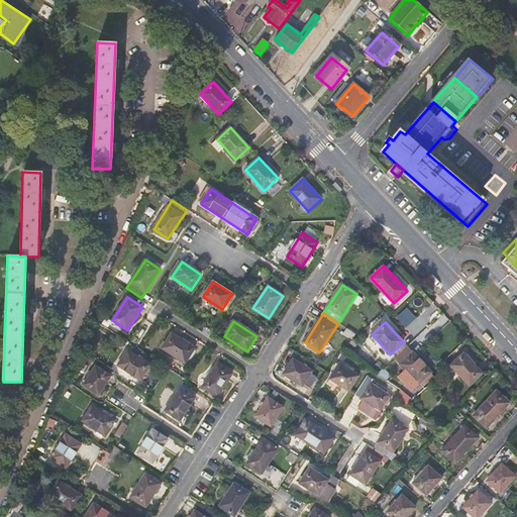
[(187,364),(196,349),(173,334),(164,348),(187,364)]
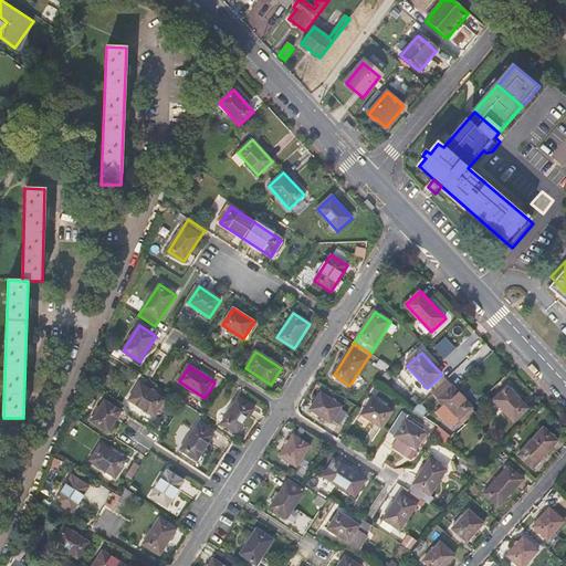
[(446,383),(432,395),(459,421),(473,408),(452,386),(451,387),(446,383)]
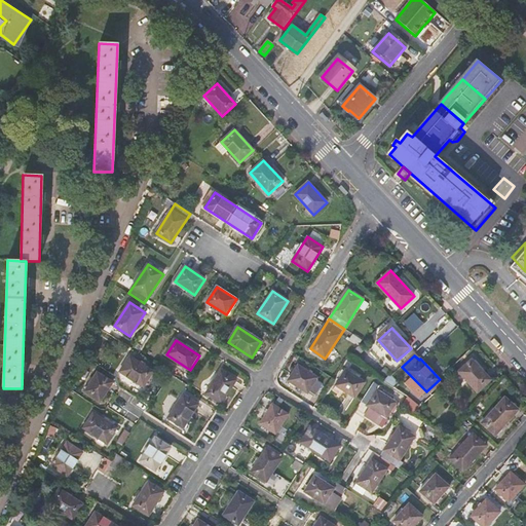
[(153,372),(130,357),(120,372),(143,387),(153,372)]
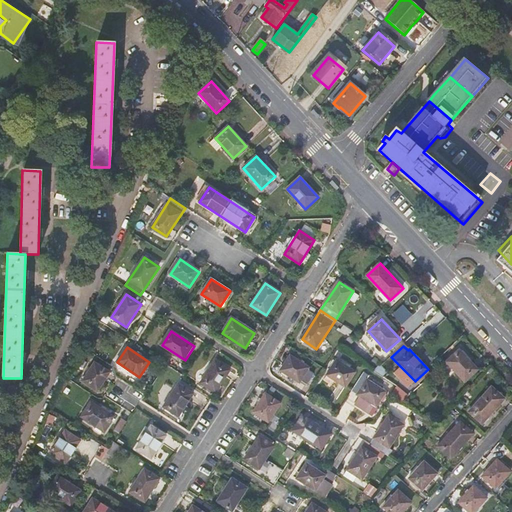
[(478,369),(460,350),(447,362),(465,382),(478,369)]
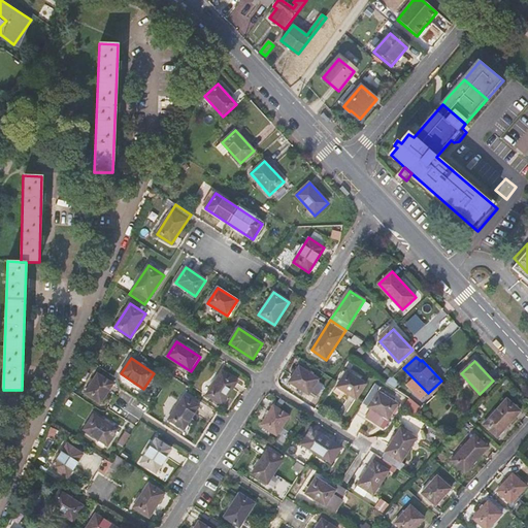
[(321,399),(328,389),(322,385),(323,383),(300,367),(290,383),(314,398),(315,395),(321,399)]
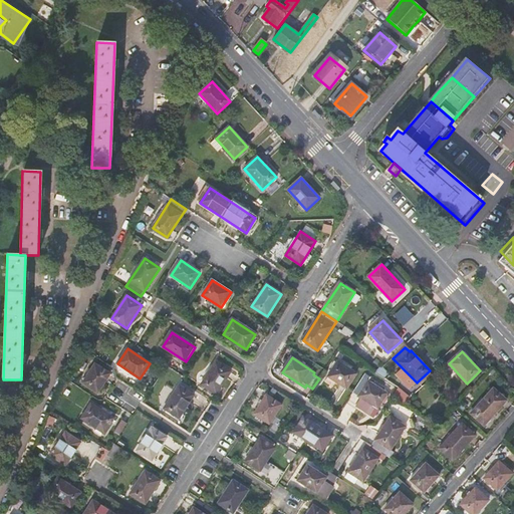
[(231,371),(216,361),(201,386),(216,396),(231,371)]
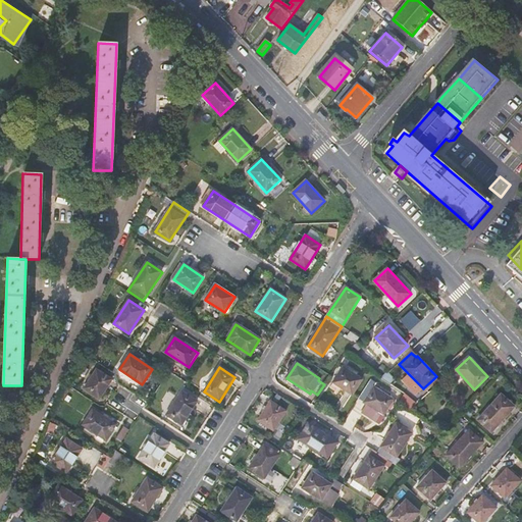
[(353,395),(362,379),(344,367),(333,382),(353,395)]
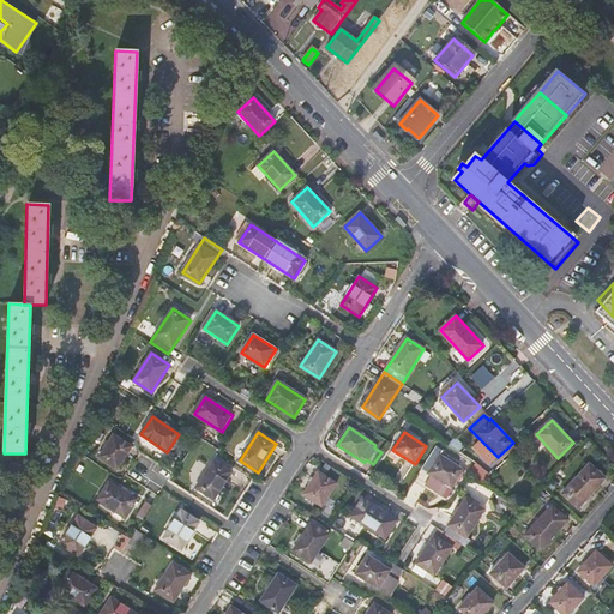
[(116,470),(132,446),(114,434),(98,458),(116,470)]
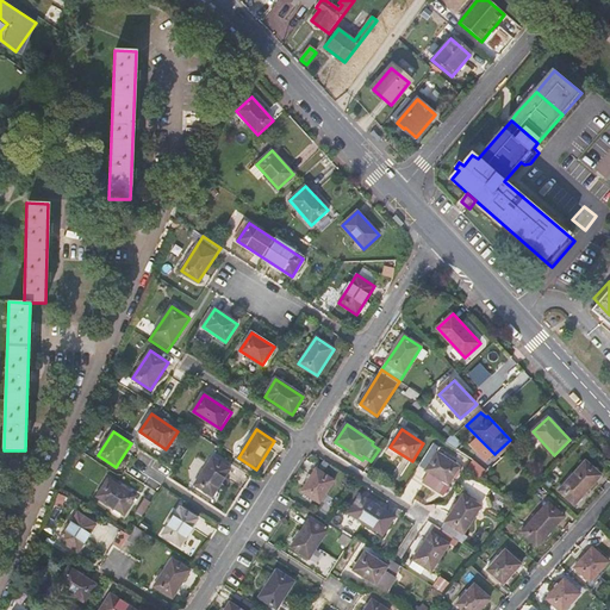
[(430,447),(418,465),(448,485),(460,467),(430,447)]
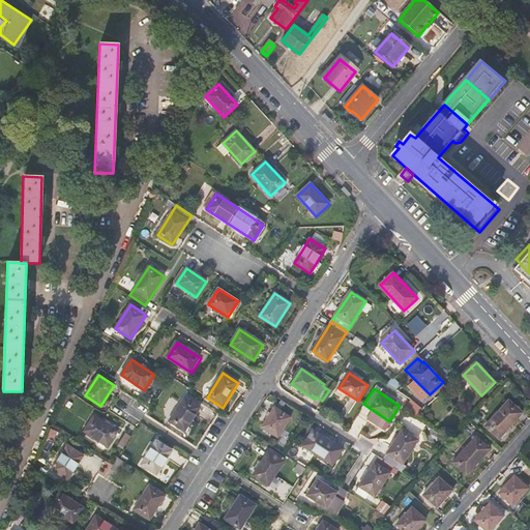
[(184,432),(200,408),(185,398),(169,421),(184,432)]
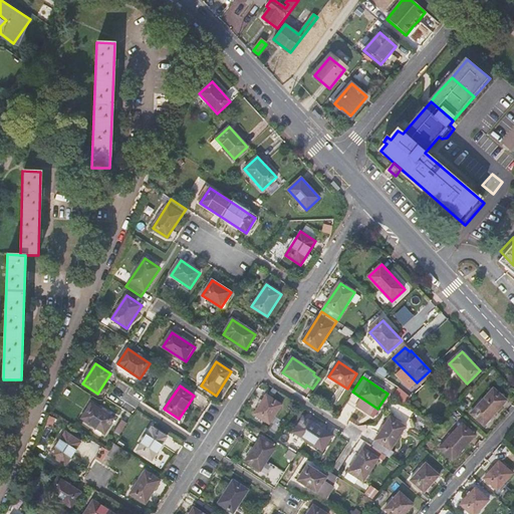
[(395,395),(405,400),(408,393),(398,388),(395,395)]
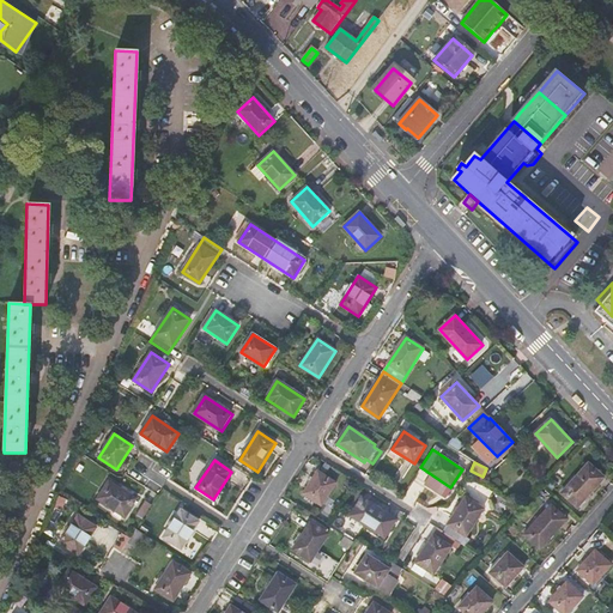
[(589,465),(562,495),(577,509),(605,479),(589,465)]
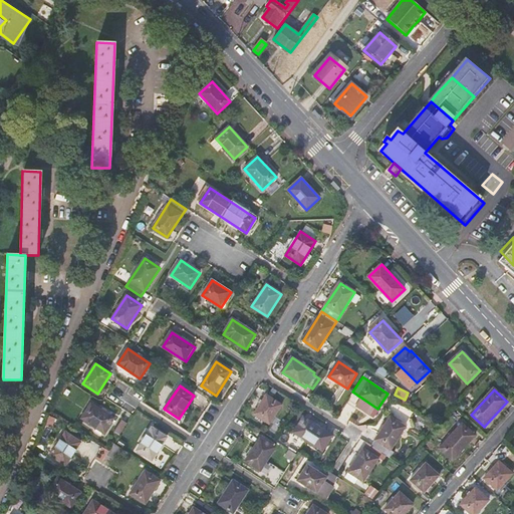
[(281,405),(267,396),(255,415),(269,425),(281,405)]
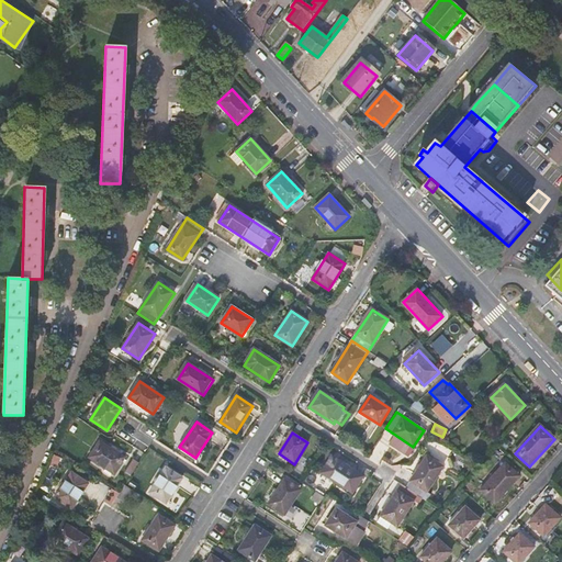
[(124,458),(100,440),(89,458),(114,474),(124,458)]
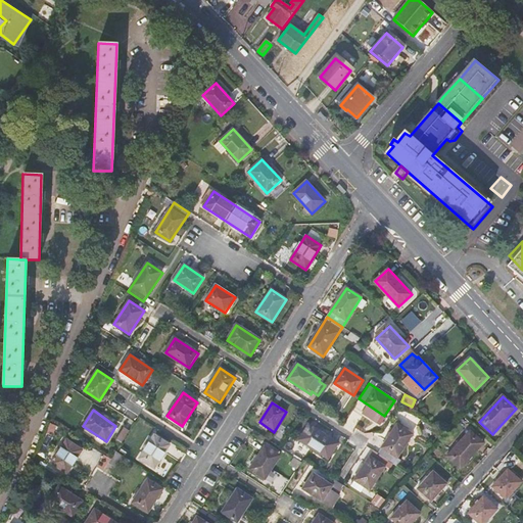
[(397,459),(413,434),(397,424),(382,448),(397,459)]
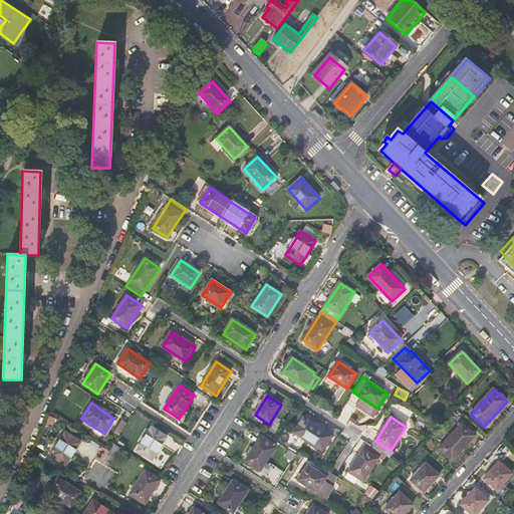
[(332,436),(304,418),(294,432),(322,451),(332,436)]
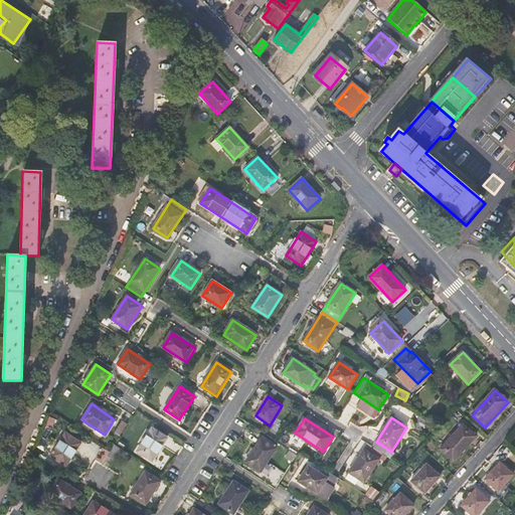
[(120,436),(128,424),(121,420),(114,432),(120,436)]
